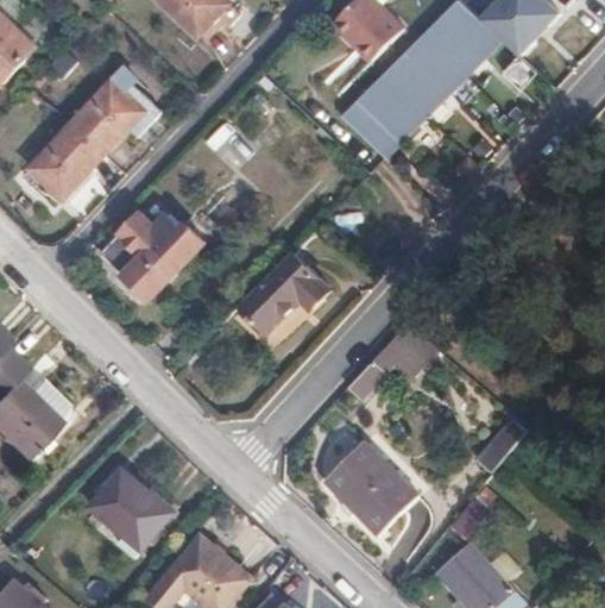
[(165,0),(163,4),(207,46),(238,13),(224,0),(165,0)]
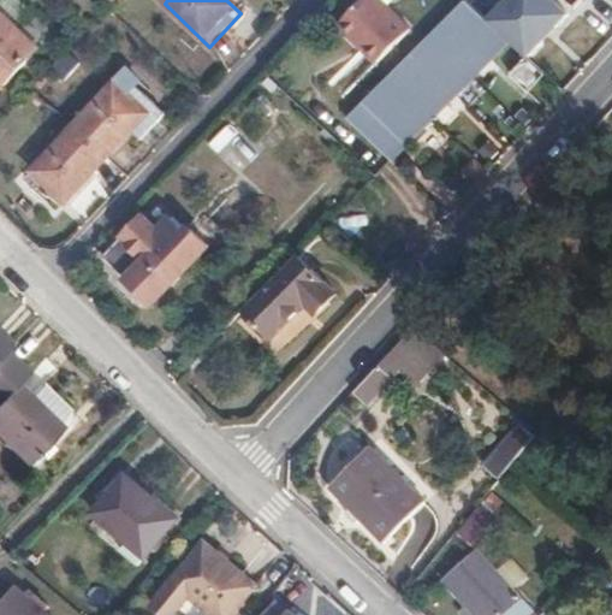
[(361,0),(334,29),(374,65),(406,30),(374,0),(361,0)]
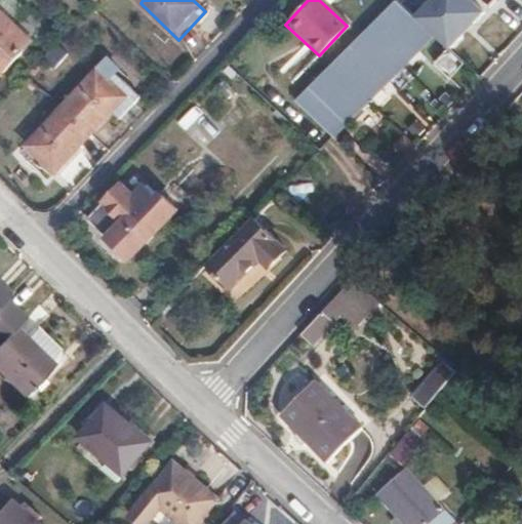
[(345,123),(432,34),(395,0),(392,0),(308,89),(345,123)]
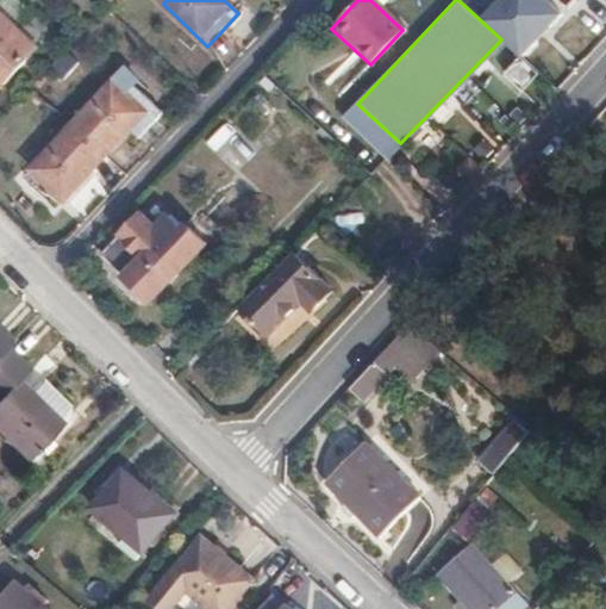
[(1,10),(0,11),(0,86),(1,87),(39,48),(1,10)]
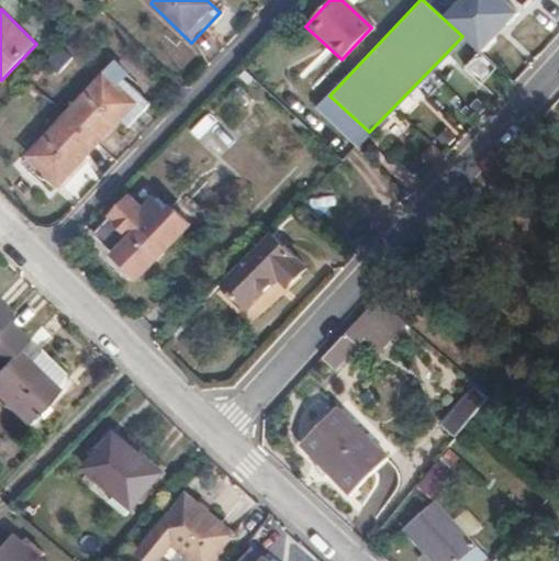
[(479,83),(494,67),(478,52),(462,68),(479,83)]
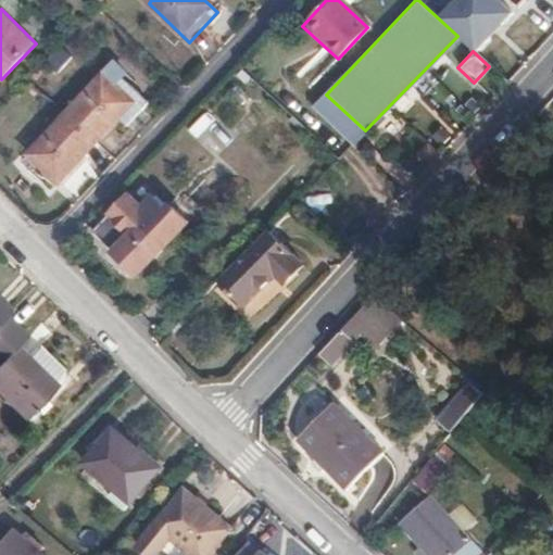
[(66,115),(97,143),(118,120),(135,102),(115,85),(122,78),(126,73),(114,63),(66,115)]
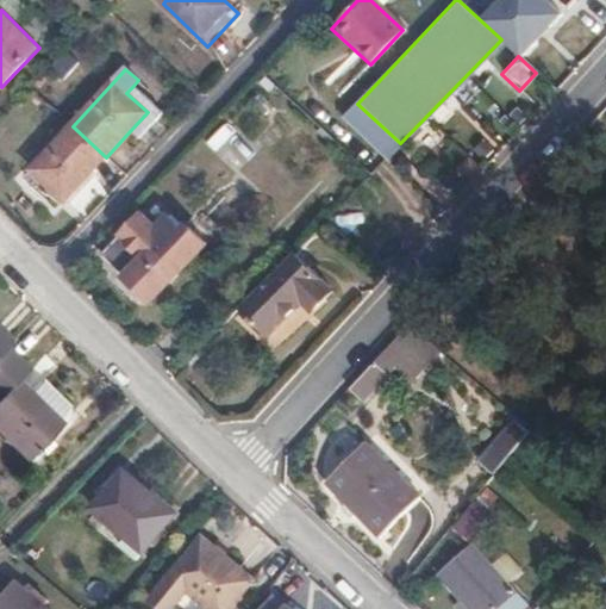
[(162,112),(133,86),(126,93),(148,112),(130,131),(138,140),(162,112)]
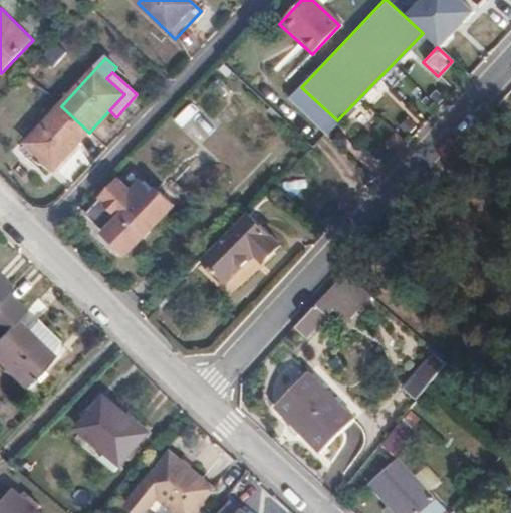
[(194,144),(212,127),(189,102),(172,118),(194,144)]
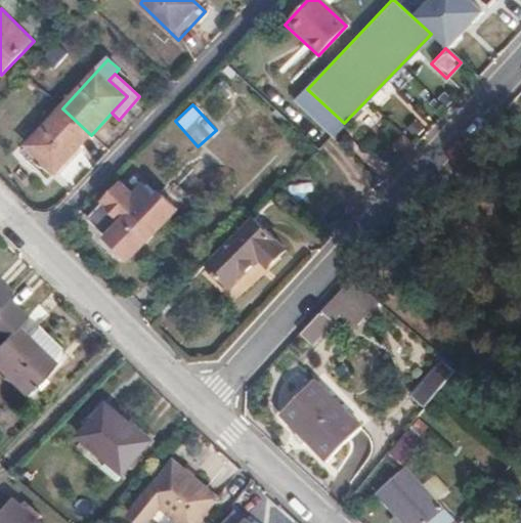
[(55,172),(91,135),(62,109),(27,146),(55,172)]
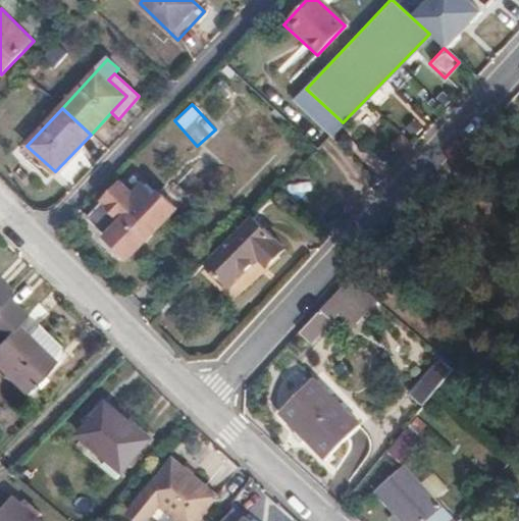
[(124,184),(90,219),(131,259),(178,209),(162,195),(159,199),(145,186),(136,195),(124,184)]
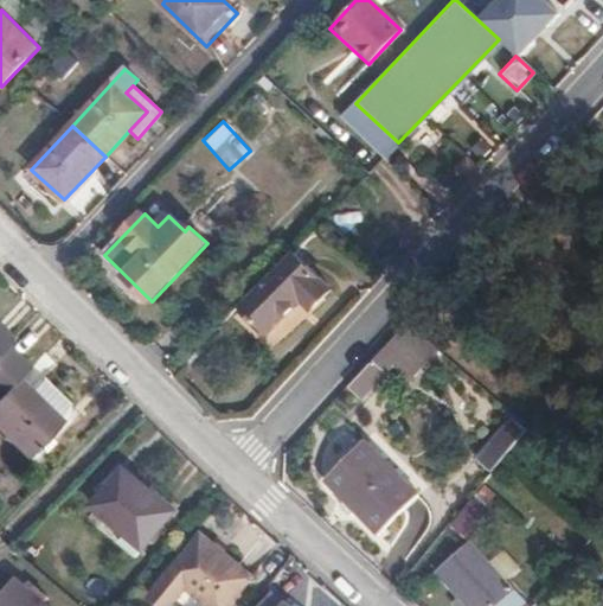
[(290,255),(239,308),(268,336),(300,303),(309,312),(329,293),(290,255)]
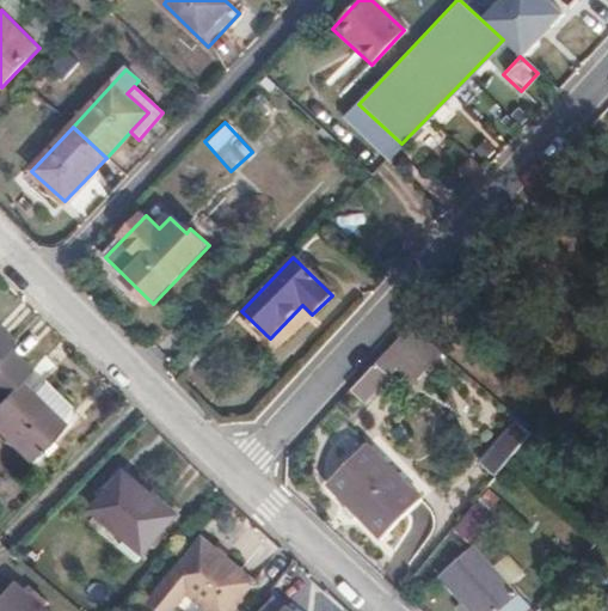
[(400,329),(348,386),(363,399),(395,364),(416,342),(400,329)]
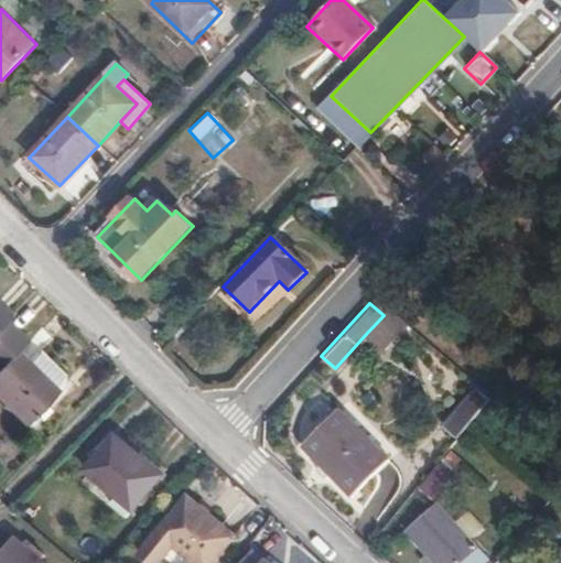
[(0,324),(3,322),(9,315),(0,306),(0,324)]
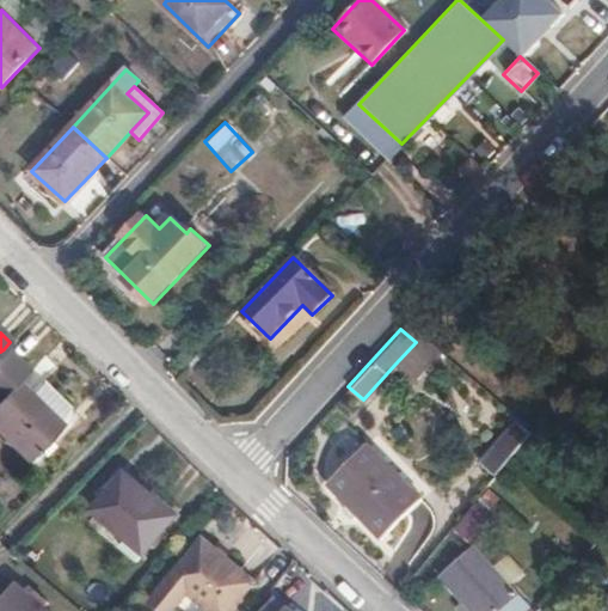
[(416,342),(395,364),(411,378),(431,356),(416,342)]
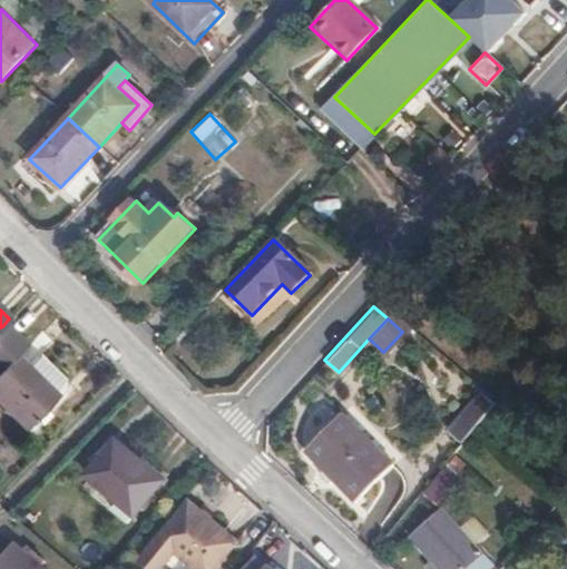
[(0,403),(23,427),(32,418),(41,408),(55,394),(27,368),(16,355),(25,346),(3,325),(0,327),(0,403)]
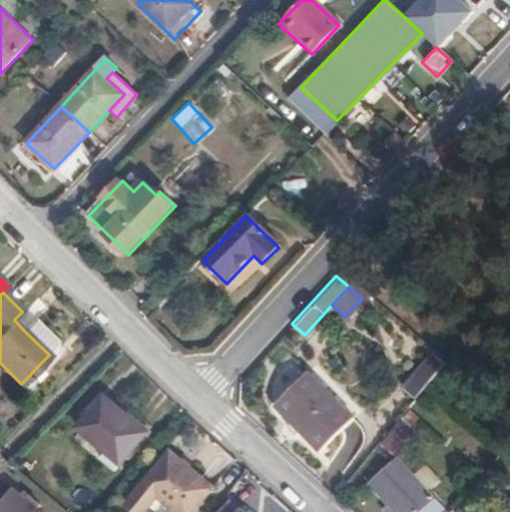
[(33,322),(24,331),(49,355),(56,348),(55,343),(33,322)]
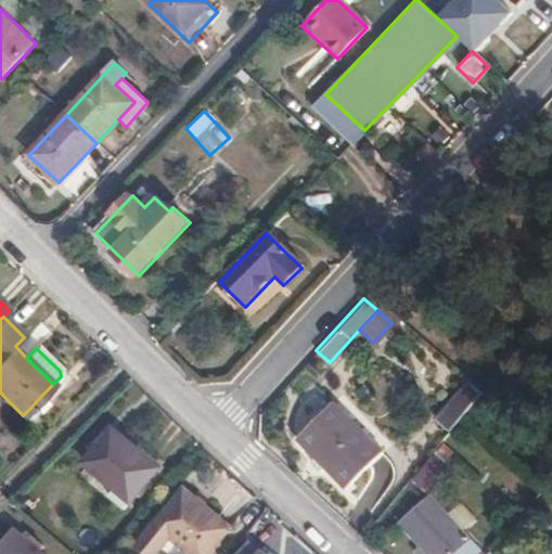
[(482,387),(470,378),(438,416),(449,425),(482,387)]
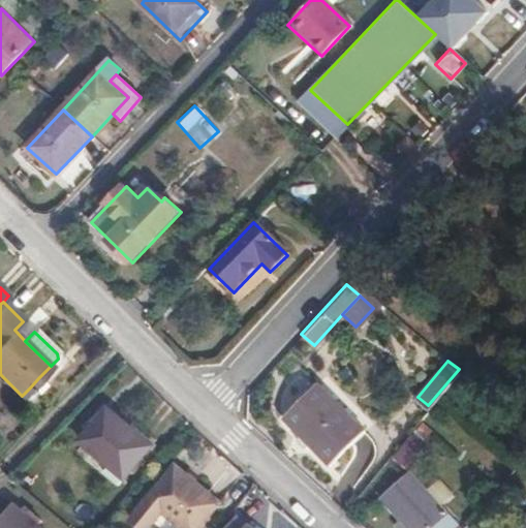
[(44,384),(38,378),(30,387),(36,393),(44,384)]
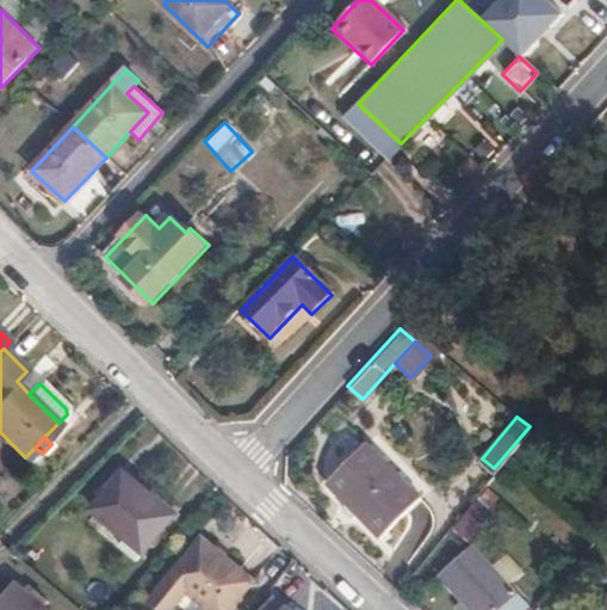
[(421,493),(370,439),(328,480),(378,534),(421,493)]
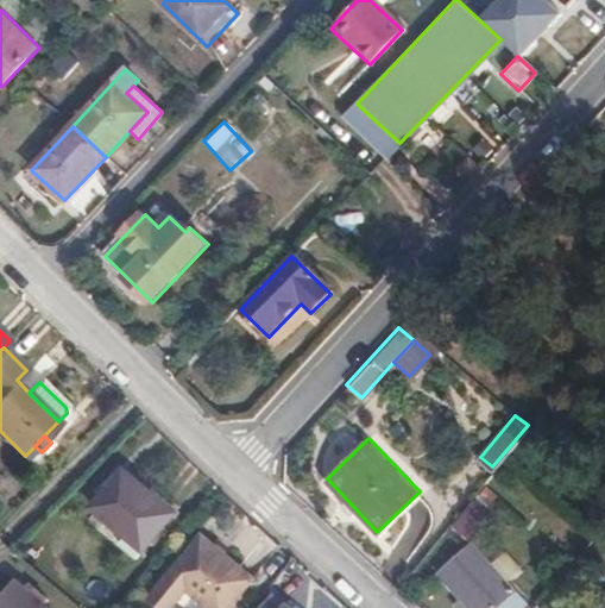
[(174,514),(126,470),(92,509),(142,552),(174,514)]
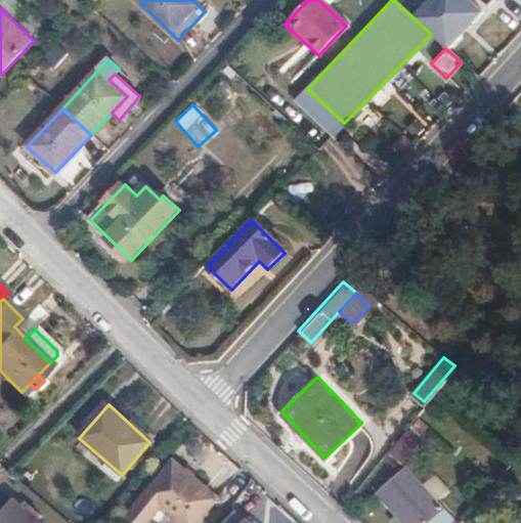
[(192,522),(216,497),(174,463),(144,496),(175,522),(192,522)]
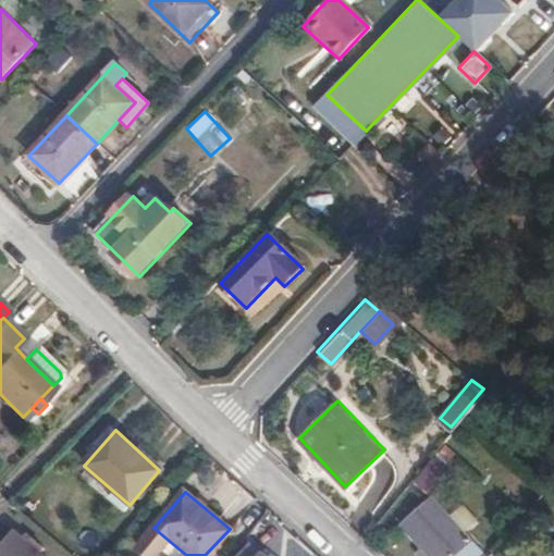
[(484,555),(431,497),(402,524),(421,544),(430,553),(432,555),(484,555)]
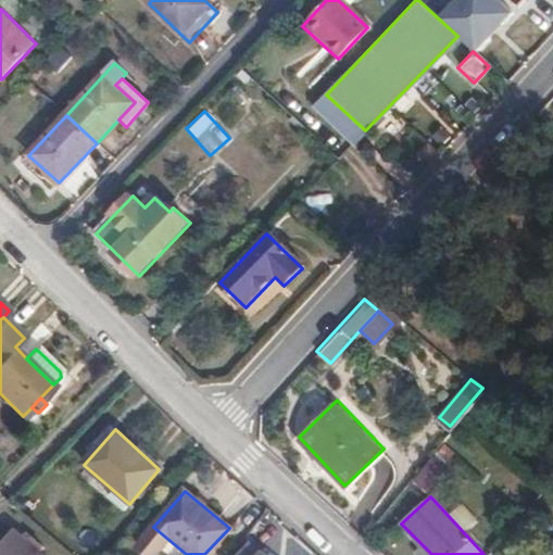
[(44,554),(16,530),(0,549),(0,554),(44,554)]
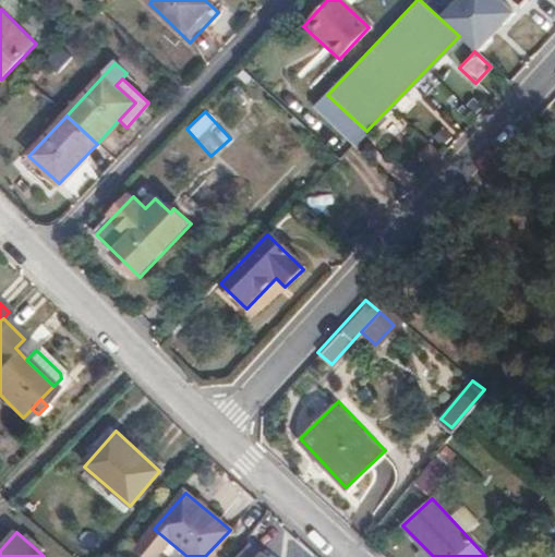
[(426,556),(431,554),(422,545),(417,552),(421,556),(426,556)]
